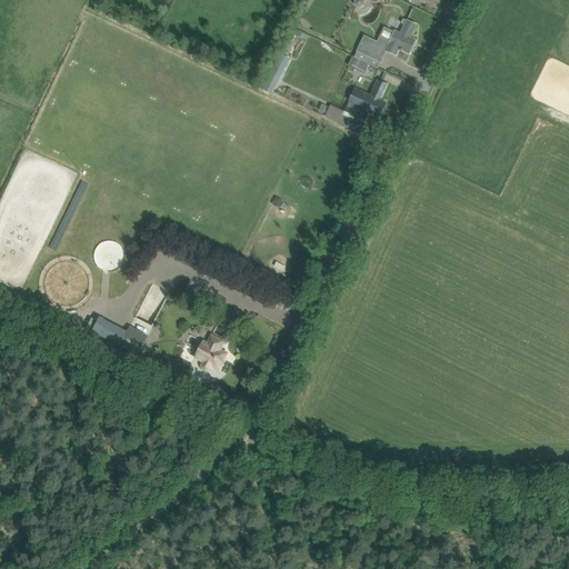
[(371,59),(380,63),(386,51),(396,56),(399,49),(409,53),(416,41),(410,39),(417,26),(402,19),(400,23),(405,26),(400,33),(395,30),(387,47),(365,36),(355,58),(368,65),(371,59)]
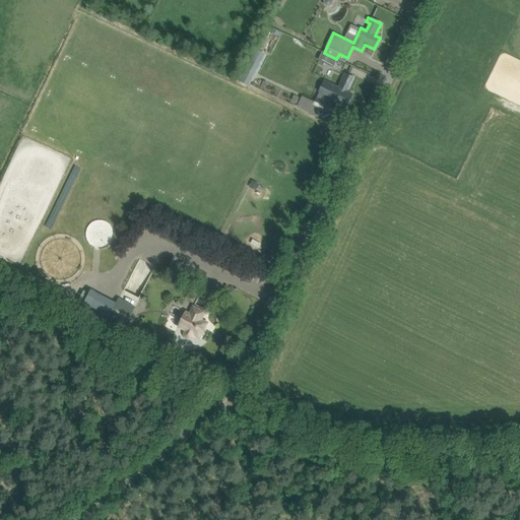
[(253,57),(253,56),(250,62),(250,63),(241,80),(248,84),(263,56),(256,51),(253,57)]
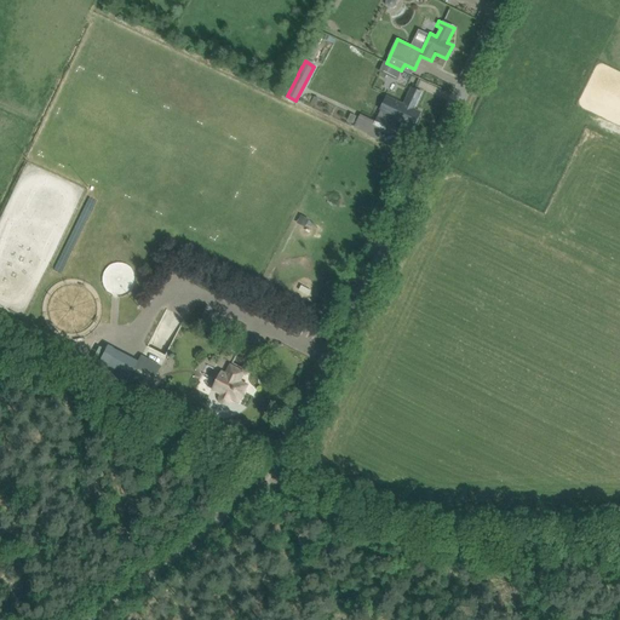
[(385,63),(380,72),(397,80),(402,70),(401,70),(386,63),(385,63)]
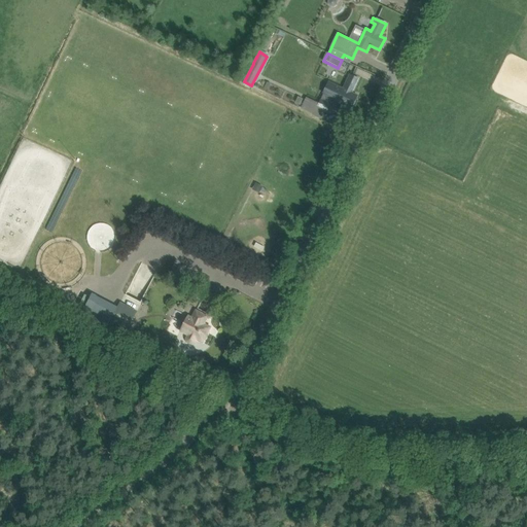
[(329,81),(319,103),(328,107),(331,99),(342,104),(340,110),(348,113),(351,107),(352,108),(357,96),(352,94),(359,79),(349,75),(344,88),(329,81)]
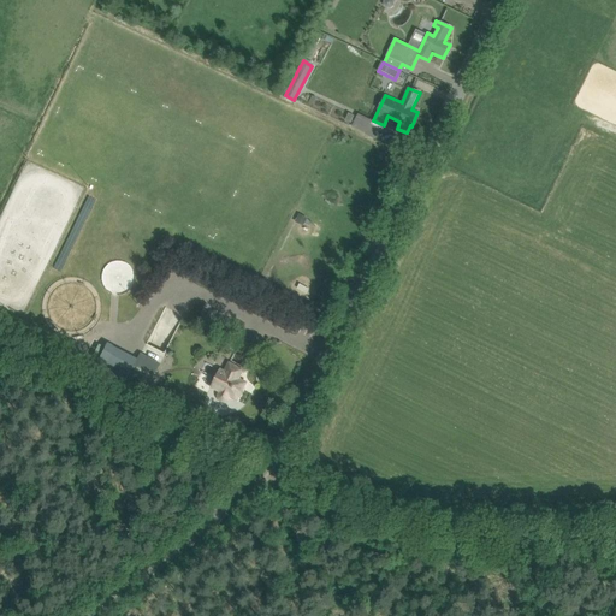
[(351,128),(366,134),(372,119),(359,113),(351,128)]
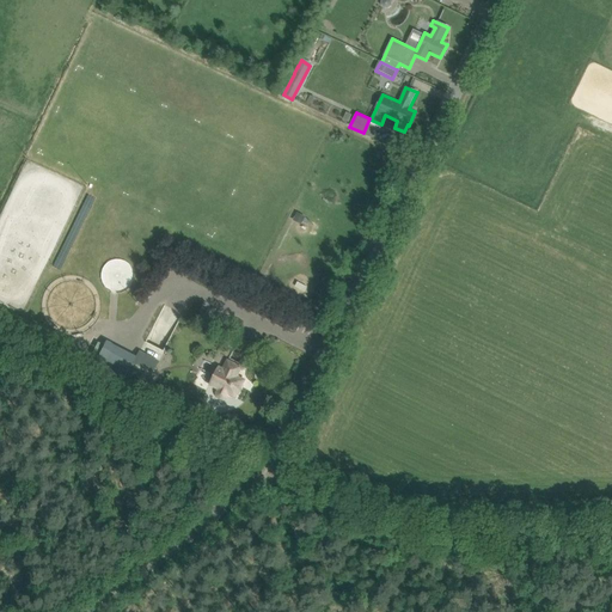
[(140,350),(127,377),(147,386),(160,361),(140,350)]
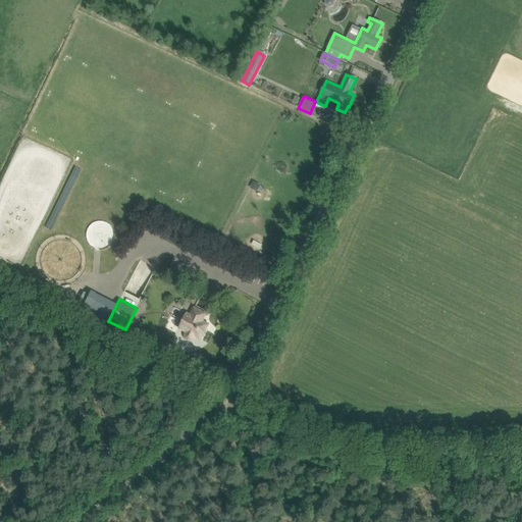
[(179,328),(187,331),(186,332),(186,333),(185,334),(185,335),(185,336),(186,337),(187,338),(187,340),(188,340),(189,341),(190,341),(191,341),(192,341),(193,340),(194,340),(195,338),(195,337),(196,336),(201,340),(203,336),(204,337),(207,331),(206,330),(207,327),(206,327),(203,326),(205,323),(206,323),(202,321),(206,314),(195,308),(192,315),(187,313),(179,328)]
